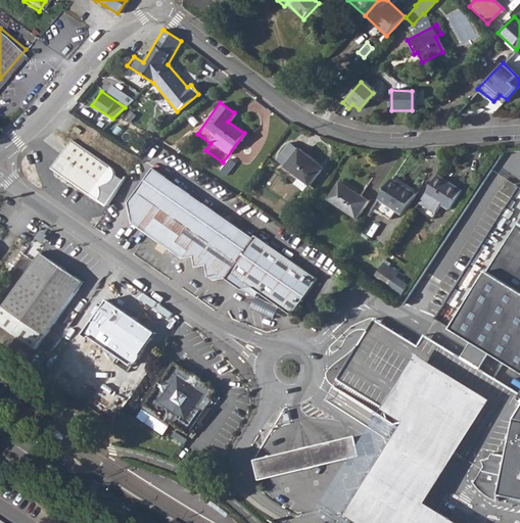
[(72,131),(79,135),(81,131),(75,127),(72,131)]
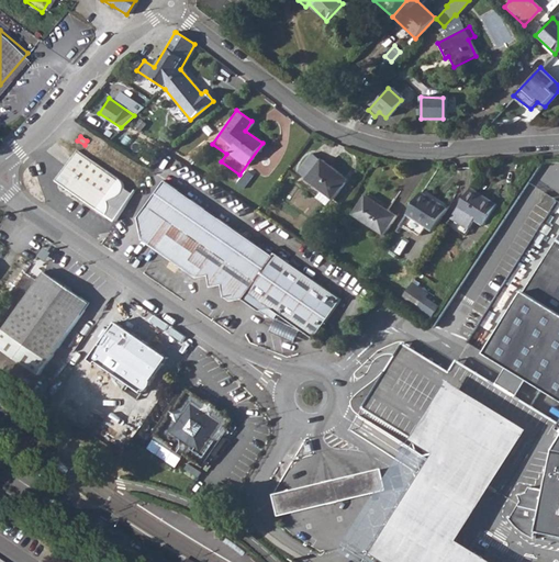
[(75,150),(54,181),(93,208),(104,215),(105,213),(107,212),(107,210),(107,208),(107,203),(105,201),(114,195),(116,194),(120,192),(121,191),(121,190),(122,188),(122,187),(122,186),(121,183),(119,181),(115,179),(75,150)]
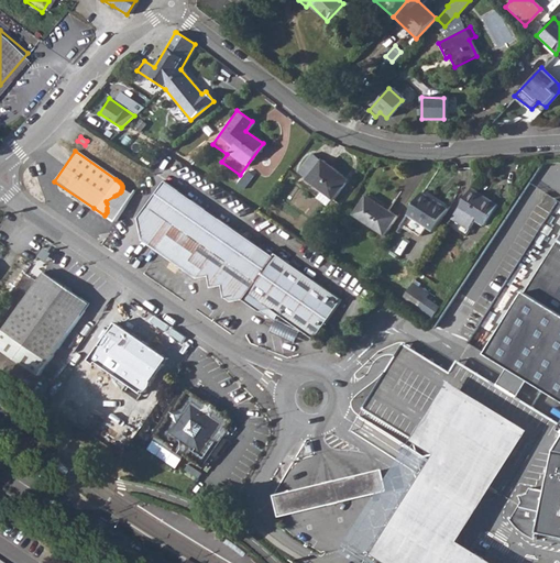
[(306,180),(333,200),(348,180),(321,159),(320,161),(310,153),(297,170),(307,178),(306,180)]
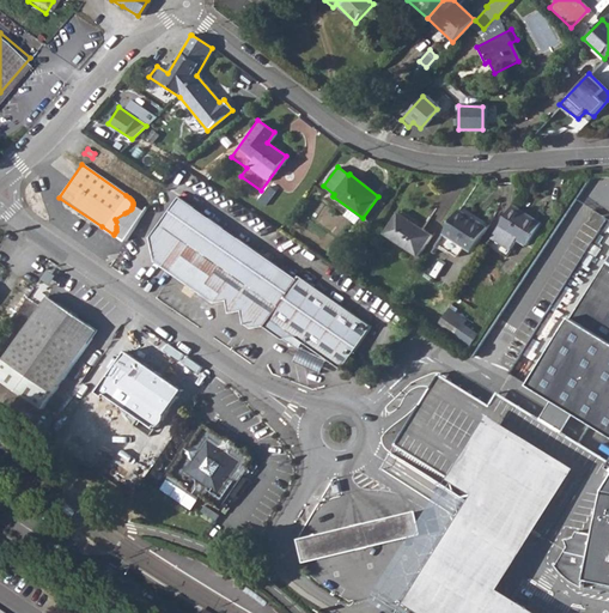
[(265,205),(273,189),(266,186),(257,201),(265,205)]
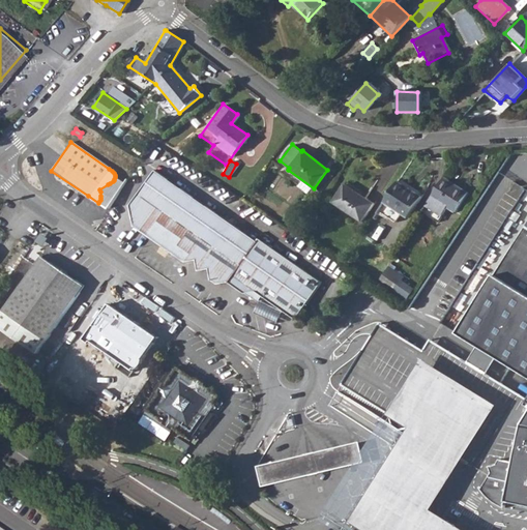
[(256,241),(152,171),(128,205),(135,226),(136,227),(173,253),(174,253),(185,261),(197,260),(199,270),(209,268),(211,278),(218,283),(228,282),(245,294),(255,292),(295,319),(320,281),(258,238),(256,241)]
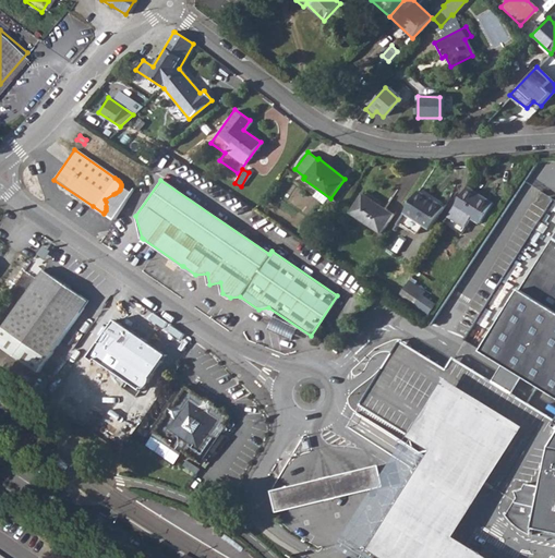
[(491,203),(465,185),(450,207),(441,221),(458,232),(467,218),(477,225),(491,203)]
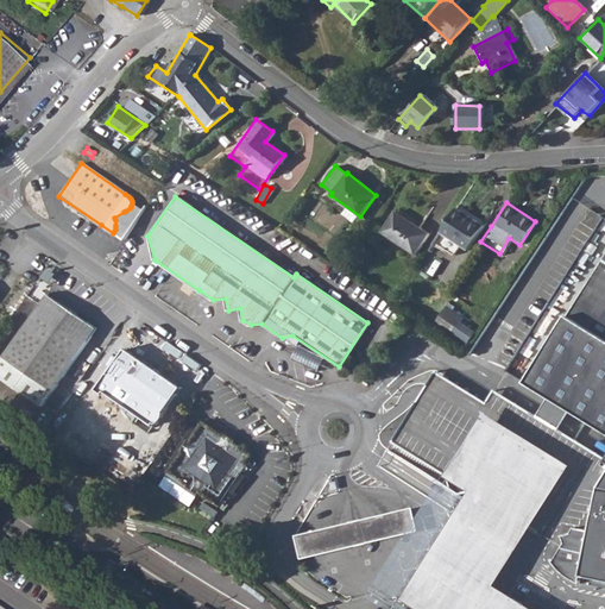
[(123,240),(142,209),(132,203),(131,206),(131,207),(130,208),(126,211),(124,212),(114,218),(115,220),(115,225),(115,227),(115,230),(114,231),(113,233),(123,240)]
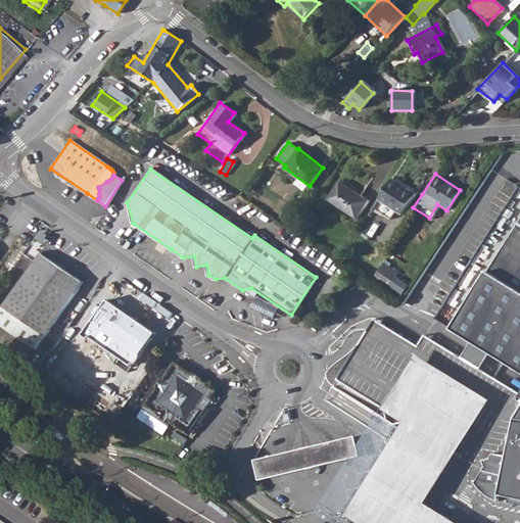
[(414,193),(390,177),(371,206),(387,218),(392,209),(399,214),(414,193)]
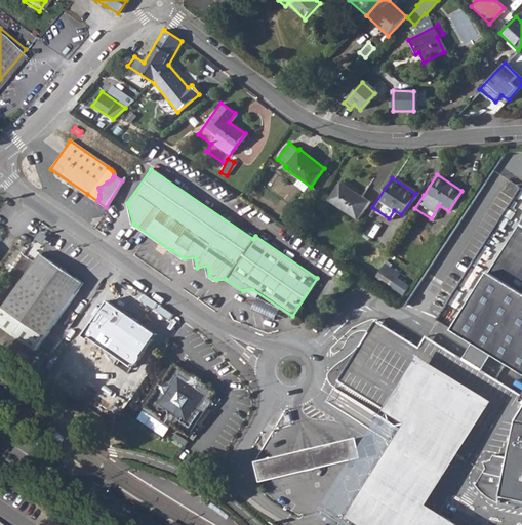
[(327,199),(358,219),(369,201),(339,182),(327,199)]
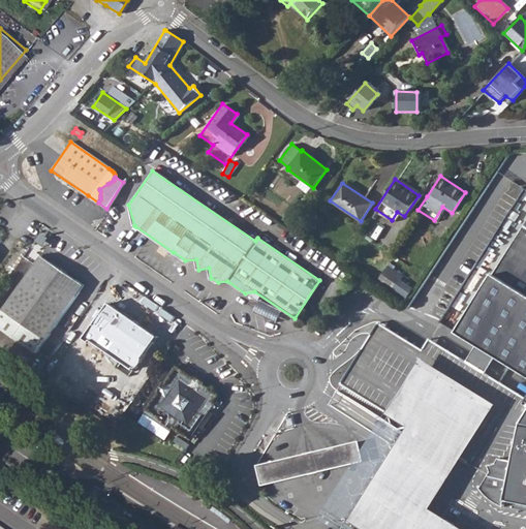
[(497,458),(494,463),(487,465),(490,471),(478,489),(485,495),(492,501),(500,506),(502,499),(525,504),(525,220),(456,334),(474,345),(493,356),(525,376),(525,411),(519,424),(512,461),(497,458)]
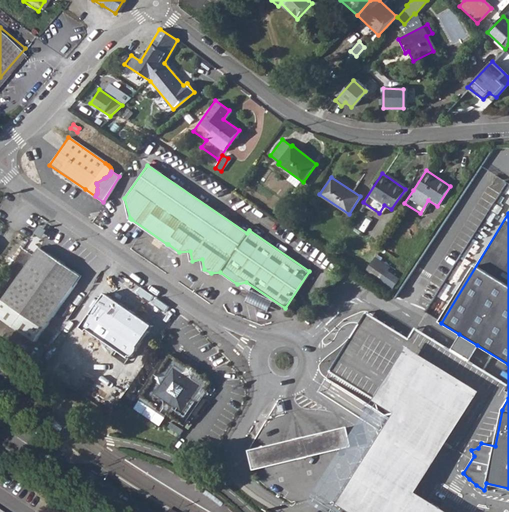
[(0,316),(32,340),(77,274),(36,245),(0,296),(0,316)]
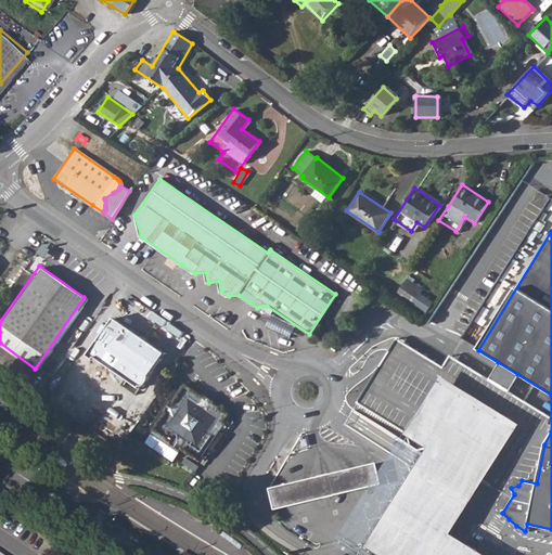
[(408,279),(397,293),(425,313),(435,300),(408,279)]
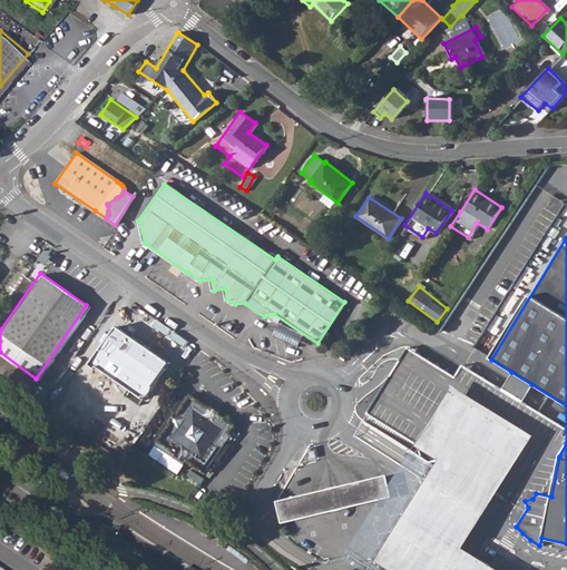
[(150,390),(150,385),(166,363),(115,326),(88,365),(93,370),(79,390),(125,421),(142,397),(145,396),(148,393),(150,390)]
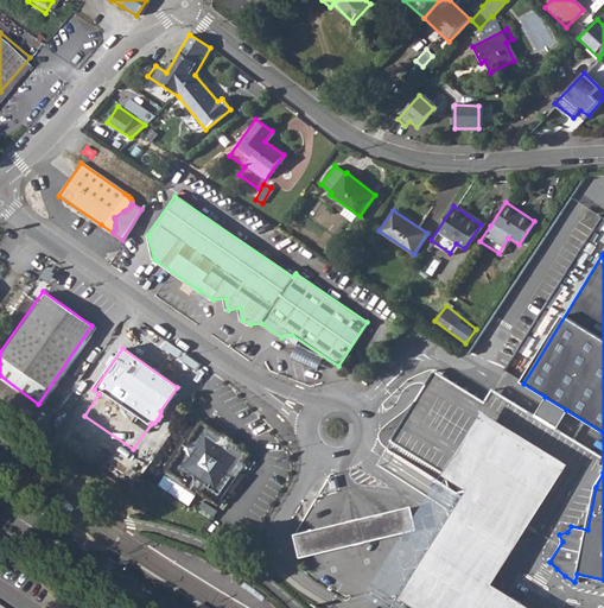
[(555,428),(566,410),(545,397),(534,415),(555,428)]
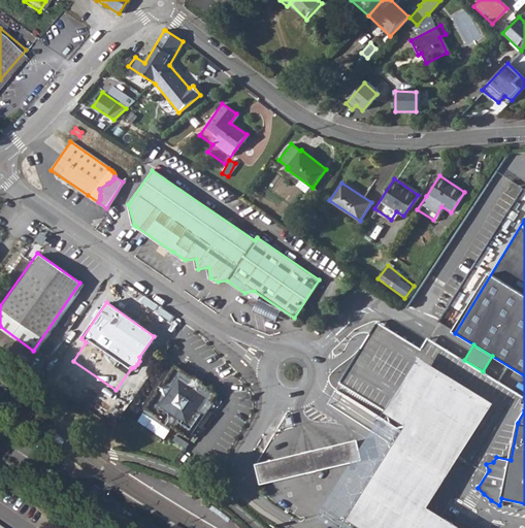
[(169,425),(186,435),(215,394),(198,382),(199,381),(190,374),(189,376),(172,364),(161,382),(159,381),(153,389),(155,391),(143,407),(161,419),(159,421),(168,427),(169,425)]
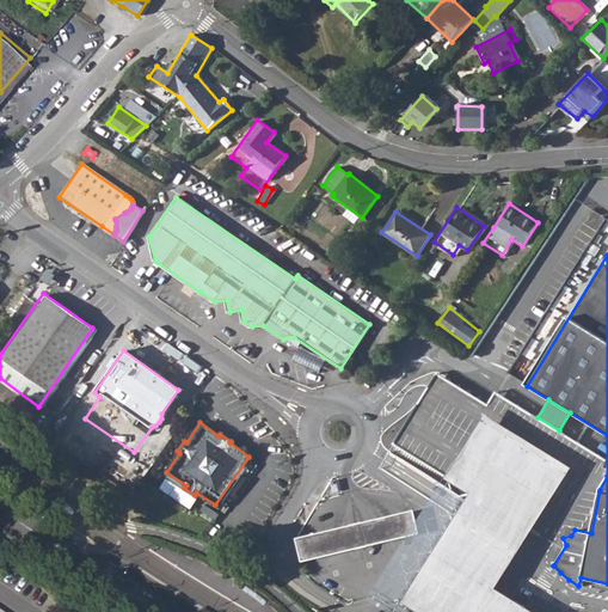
[(412,512),(295,539),(301,563),(417,534),(412,512)]
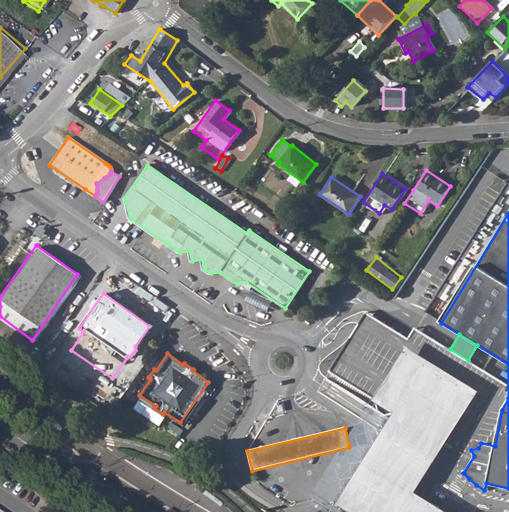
[(53,446),(56,442),(49,438),(48,440),(47,442),(53,446)]
